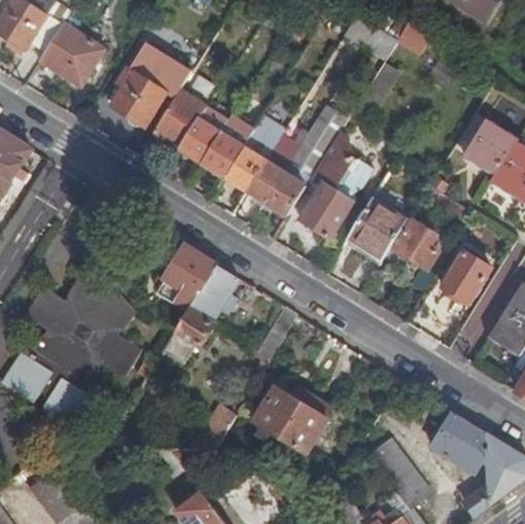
[(63,22),(68,13),(53,3),(51,6),(42,0),(10,0),(0,16),(0,35),(23,50),(26,45),(41,55),(63,22)]
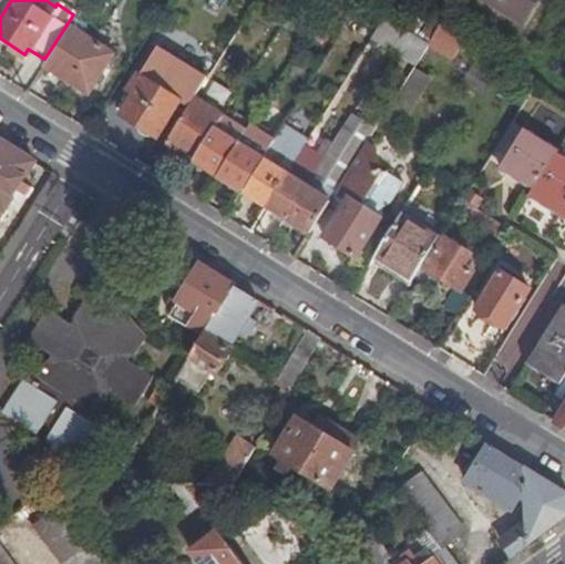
[(480,0),(522,27),(537,0),(480,0)]
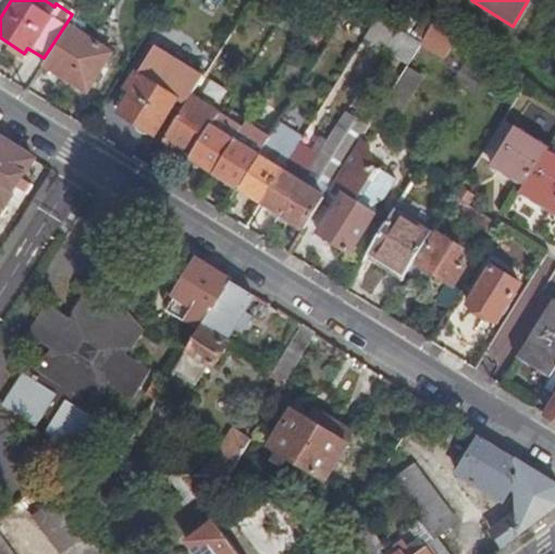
[(393,28),(374,17),(366,31),(384,42),(393,28)]
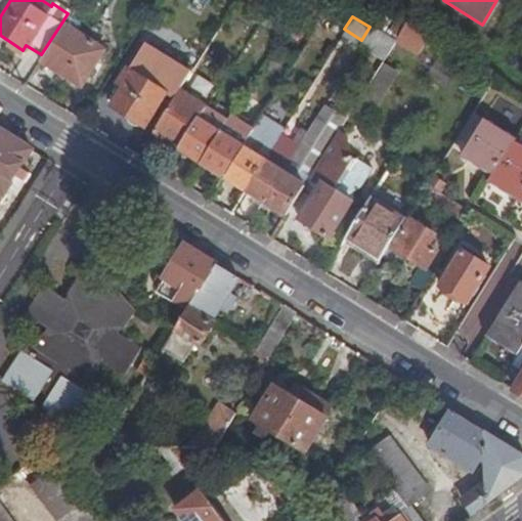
[(41,54),(38,59),(79,86),(101,48),(62,22),(41,54)]
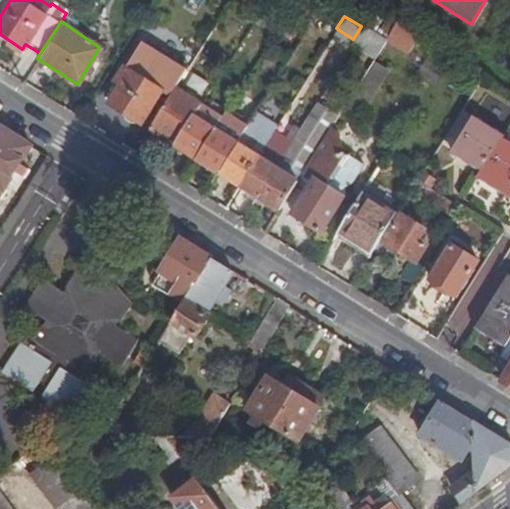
[(404,52),(415,34),(395,21),(384,39),(404,52)]
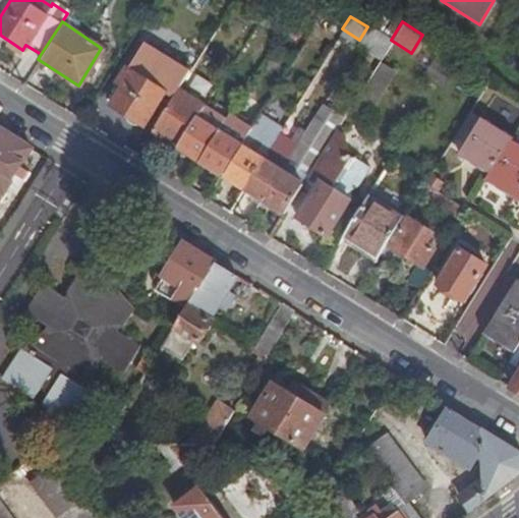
[(389,42),(367,26),(359,40),(357,45),(378,59),(389,42)]
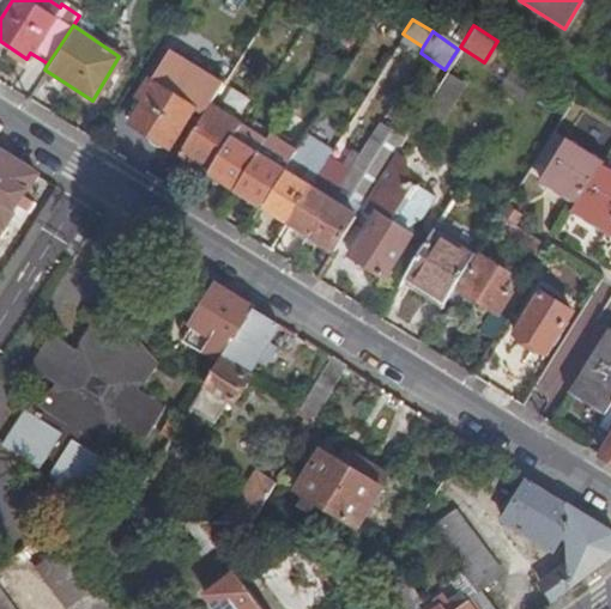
[(423,47),(403,34),(399,42),(418,55),(421,53),(423,47)]
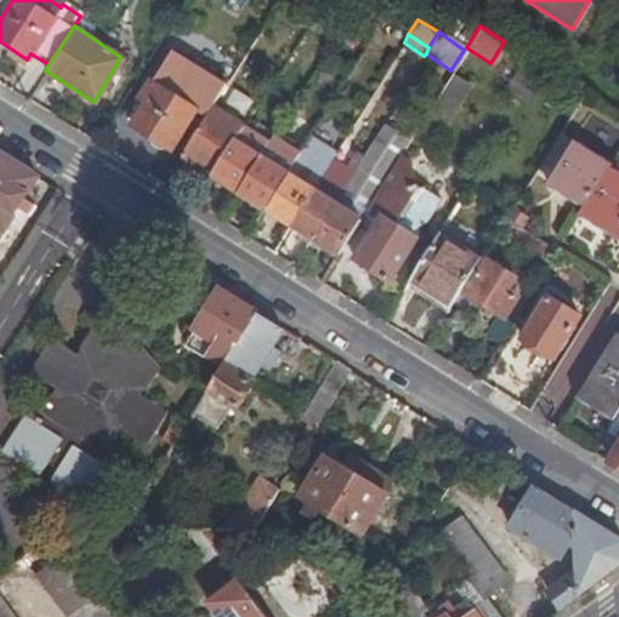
[(192,113),(203,119),(211,107),(223,87),(169,52),(149,84),(147,83),(136,98),(145,103),(129,126),(168,152),(192,113)]
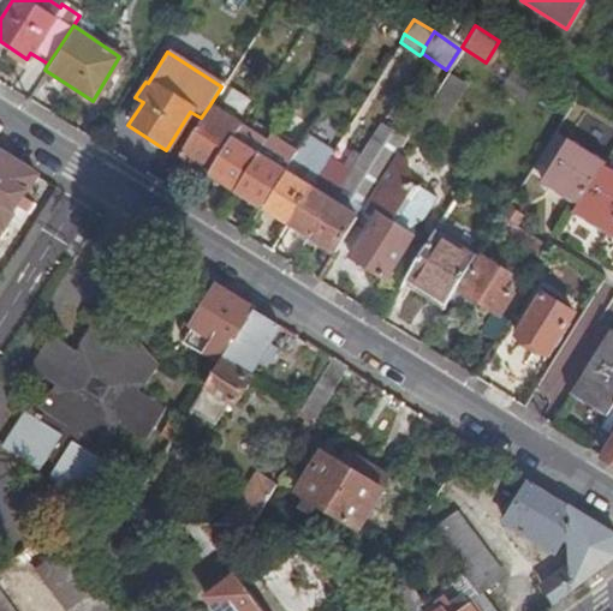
[(420,112),(436,123),(462,83),(445,71),(420,112)]
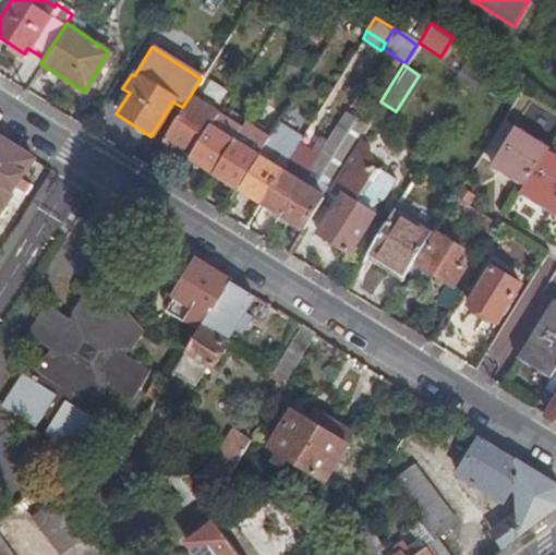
[(130,93),(122,88),(108,110),(116,113),(130,93)]
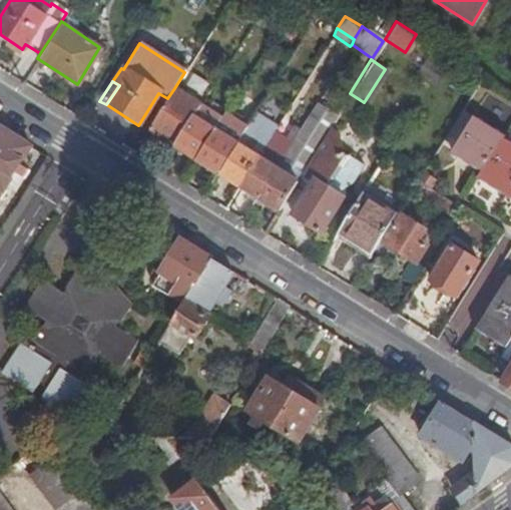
[(146,130),(172,146),(190,118),(198,104),(174,88),(167,98),(146,130)]
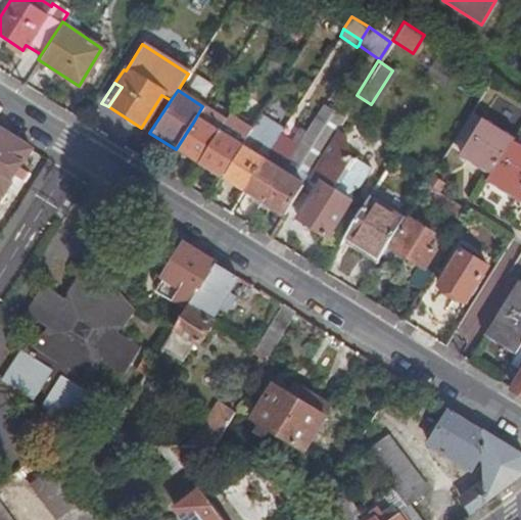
[(261,202),(281,215),(300,185),(334,131),(341,117),(321,104),(294,146),(261,202)]
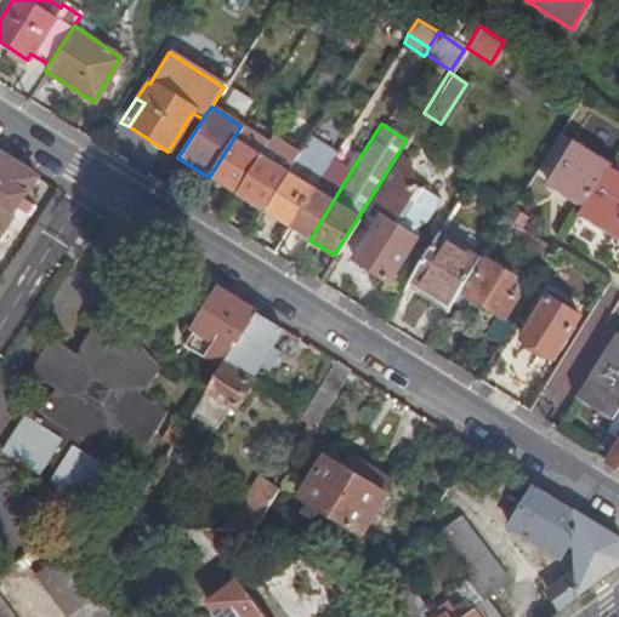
[(266,212),(288,226),(330,161),(333,155),(310,141),(266,212)]
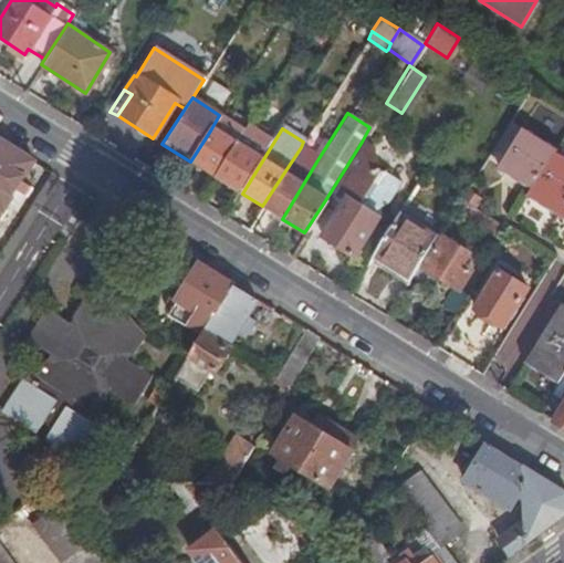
[(190,162),(213,176),(233,145),(210,131),(190,162)]
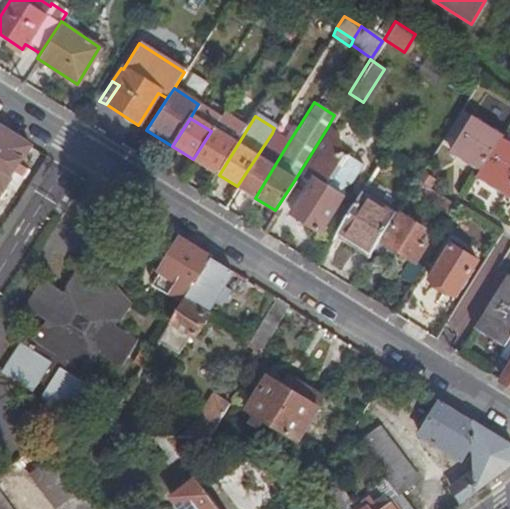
[(509,147),(498,140),(500,137),(472,119),(451,150),(480,169),(476,176),(509,196),(509,147)]
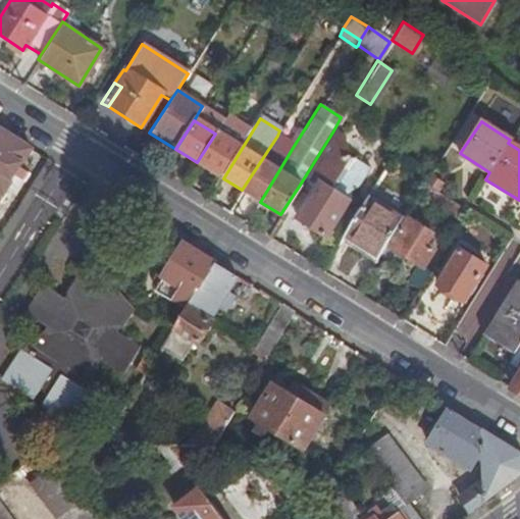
[(0,190),(2,191),(30,147),(0,128),(0,190)]
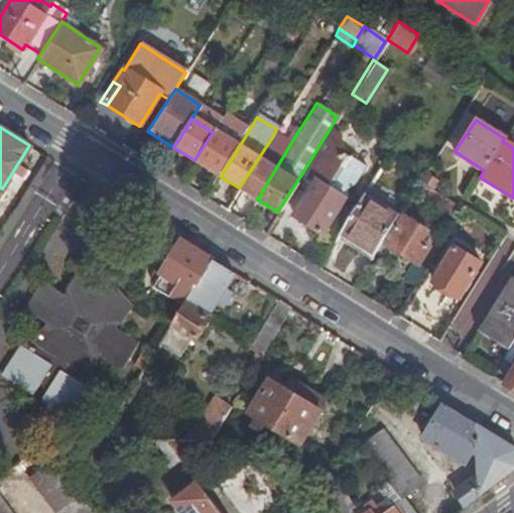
[(309,190),(315,181),(343,198),(345,195),(346,188),(346,187),(347,187),(348,187),(349,186),(350,185),(351,184),(352,184),(352,183),(353,183),(353,182),(365,164),(350,156),(350,154),(346,155),(345,153),(343,153),(339,135),(330,129),(296,182),(309,190)]
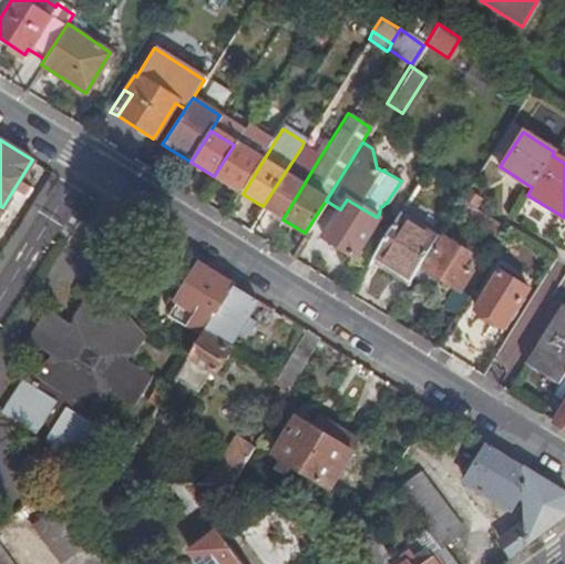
[(214,176),(238,192),(258,161),(234,145),(214,176)]
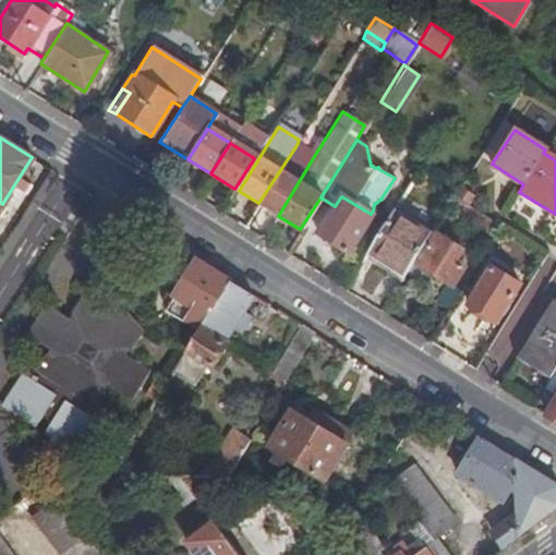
[(258,203),(278,216),(314,156),(297,145),(258,203)]
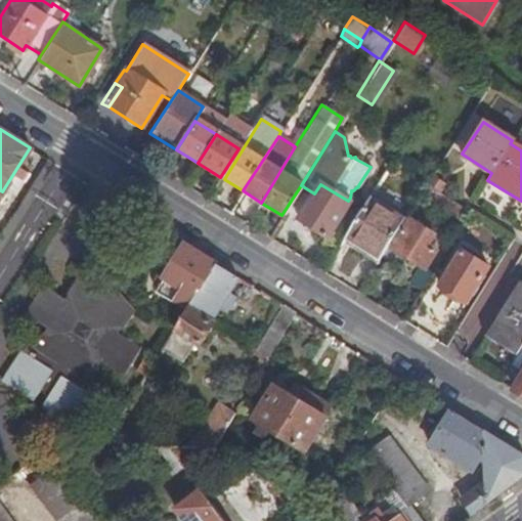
[(348,201),(320,184),(314,193),(297,221),(299,222),(306,227),(324,240),(348,201)]
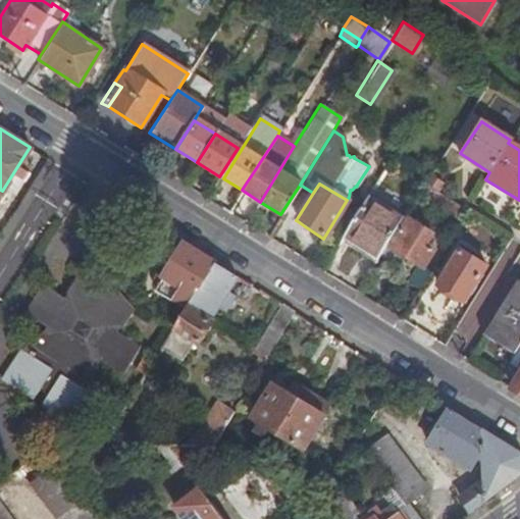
[(368,194),(341,237),(375,259),(385,245),(403,215),(368,194)]
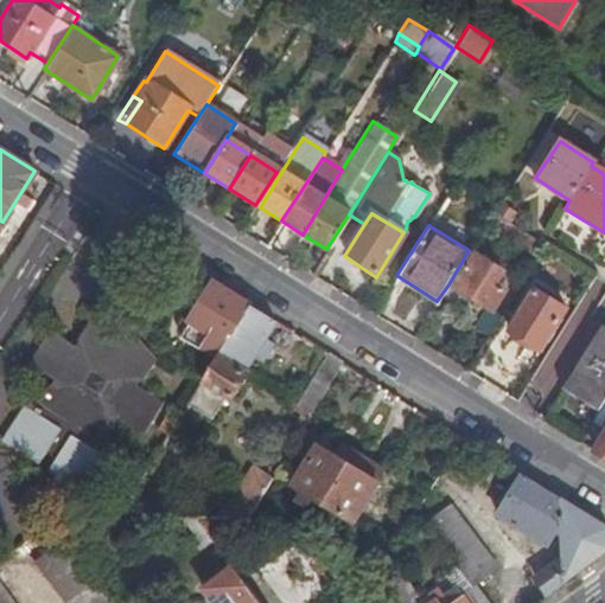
[(454,289),(472,300),(490,312),(503,292),(495,284),(503,270),(477,255),(454,289)]
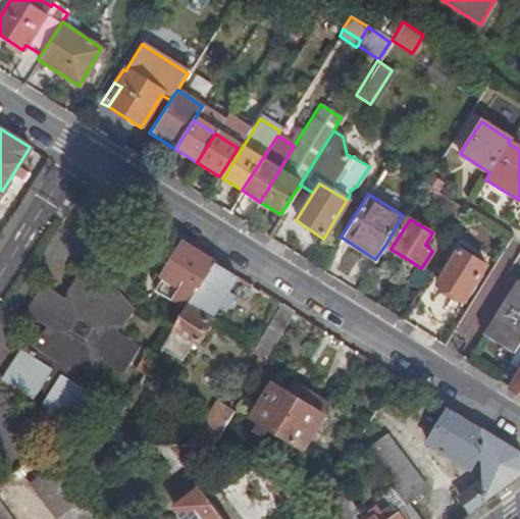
[(215,262),(184,242),(155,289),(186,308),(215,262)]
